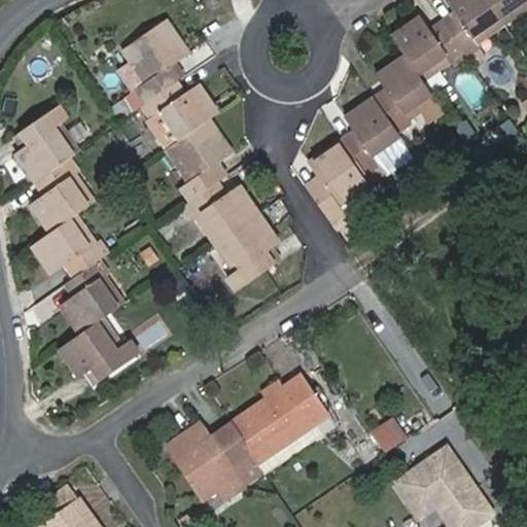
[(478,44),(505,24),(489,0),(446,0),(455,13),(444,22),(467,56),(480,47),(478,44)]
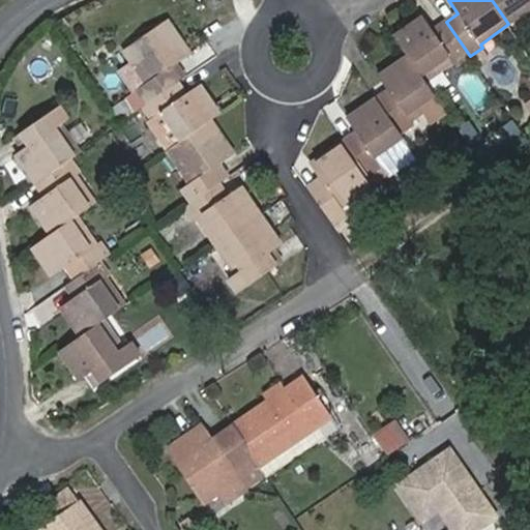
[(529,0),(492,0),(508,24),(529,8),(529,0)]
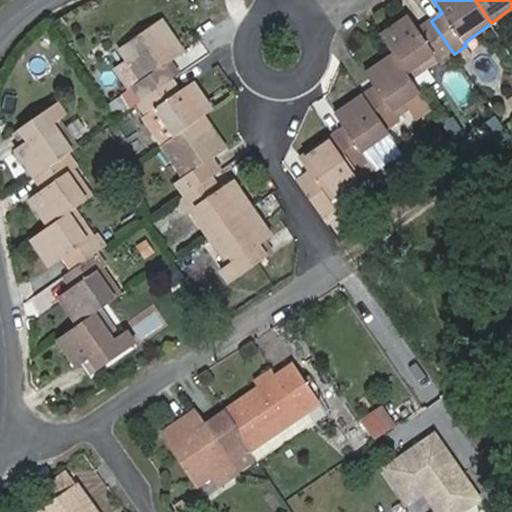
[(460,61),(454,54),(431,21),(418,29),(409,16),(382,36),(394,53),(419,91),(436,80),(428,67),(439,59),(441,63),(447,59),(452,66),(460,61)]
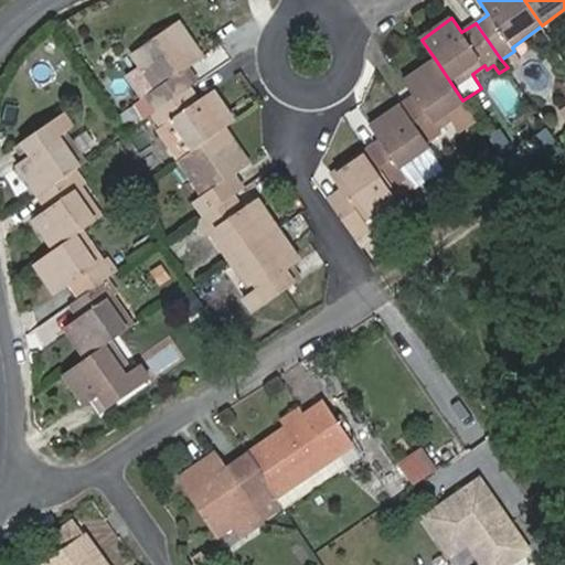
[(158,87),(148,94),(159,110),(191,87),(199,83),(188,66),(202,56),(178,22),(134,52),(158,87)]
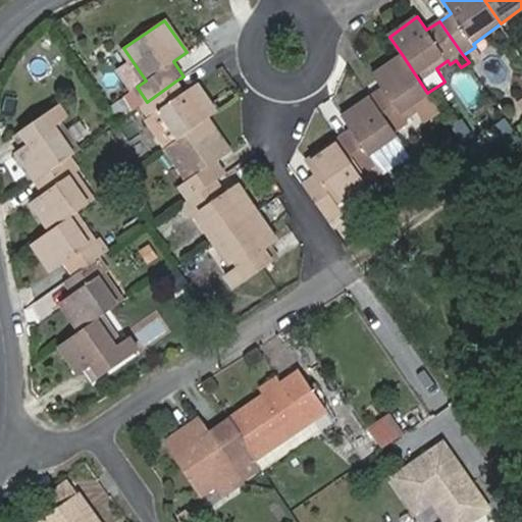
[(444,116),(427,93),(402,54),(373,75),(382,88),(368,98),(393,133),(407,122),(405,119),(417,110),(428,127),(444,116)]
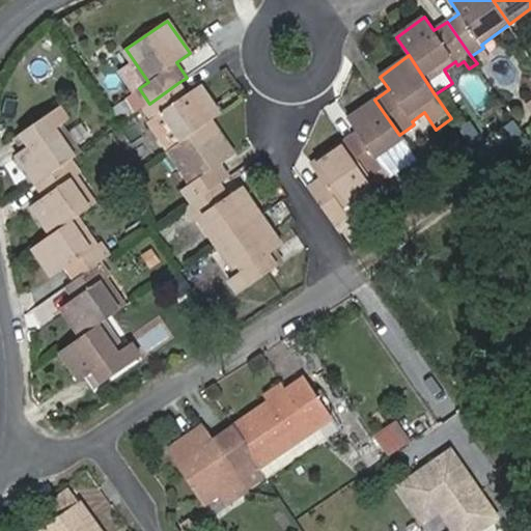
[(180,142),(212,120),(220,114),(201,86),(188,95),(179,82),(149,104),(145,107),(154,119),(162,114),(180,142)]
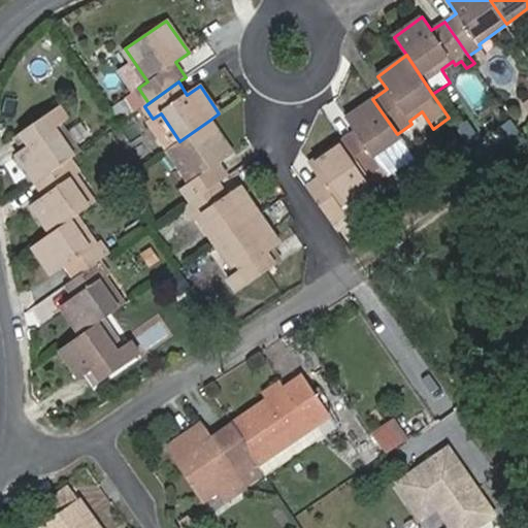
[(380,166),(377,163),(403,143),(397,134),(372,99),(347,118),(355,131),(341,140),(365,175),(380,166)]
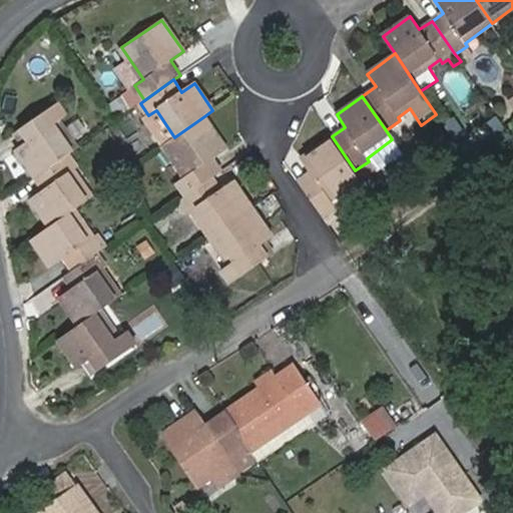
[(71,153),(77,148),(59,121),(65,118),(56,105),(21,129),(29,142),(18,149),(36,178),(38,176),(71,153)]
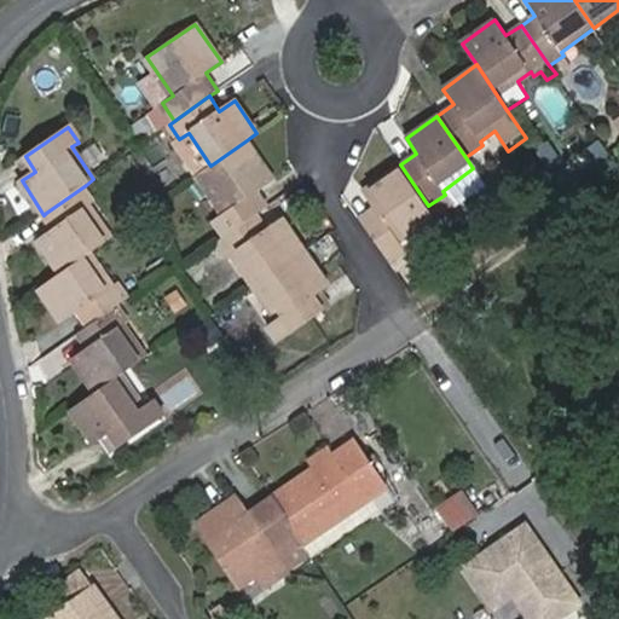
[(256,213),(268,204),(259,189),(272,178),(247,140),(210,166),(197,175),(223,214),(213,220),(223,235),(256,213)]
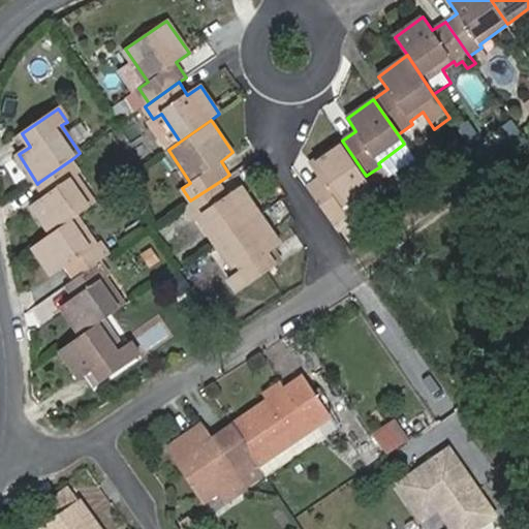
[(343,207),(369,188),(372,185),(366,176),(342,141),(311,163),(320,178),(308,187),(334,224),(347,215),(343,207)]
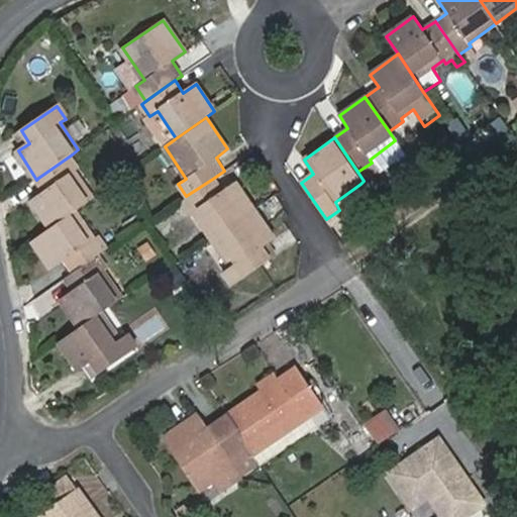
[(70,214),(92,198),(75,171),(80,168),(72,154),(38,178),(46,190),(31,201),(49,228),(70,214)]
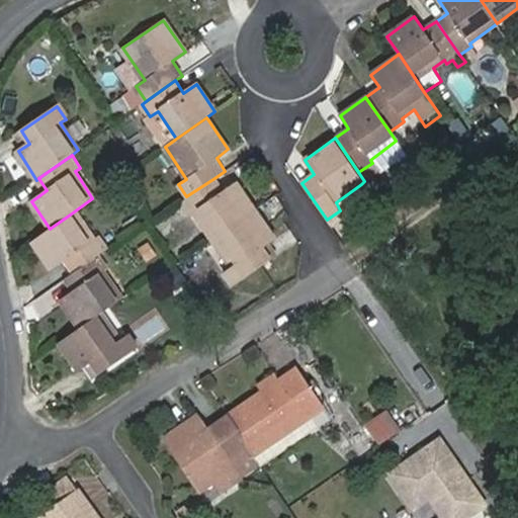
[(189,216),(199,209),(218,237),(256,209),(237,182),(224,192),(214,178),(186,196),(180,200),(189,216)]
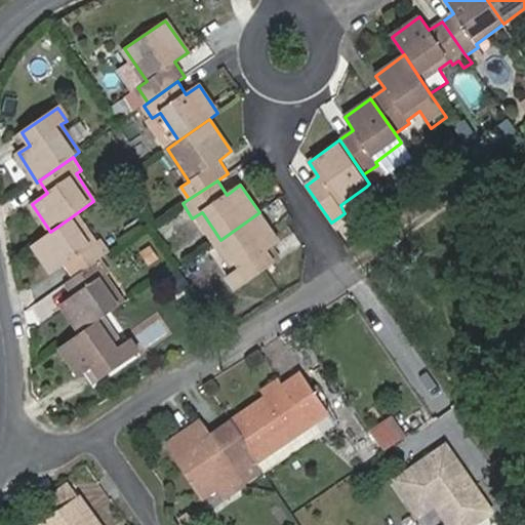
[(345,213),(352,212),(369,199),(369,192),(366,187),(340,205),(345,213)]
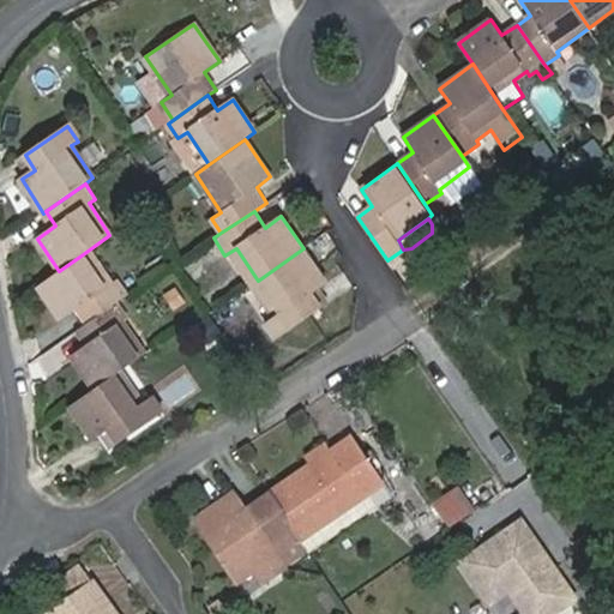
[(277,339),(323,307),(312,292),(326,281),(304,248),(258,281),(281,313),(266,323),(277,339)]
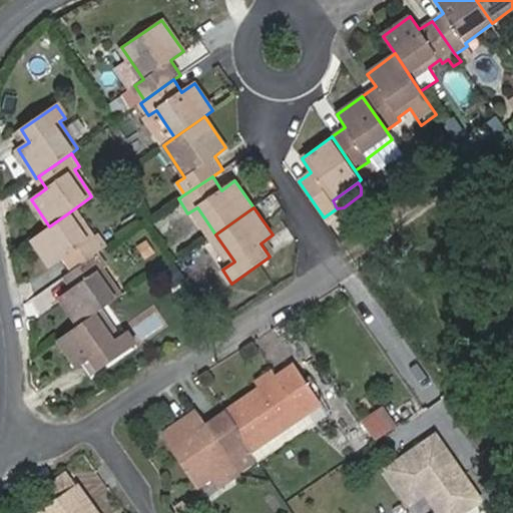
[(99,252),(106,247),(97,234),(88,240),(69,212),(49,226),(33,238),(52,266),(64,259),(72,271),(99,252)]
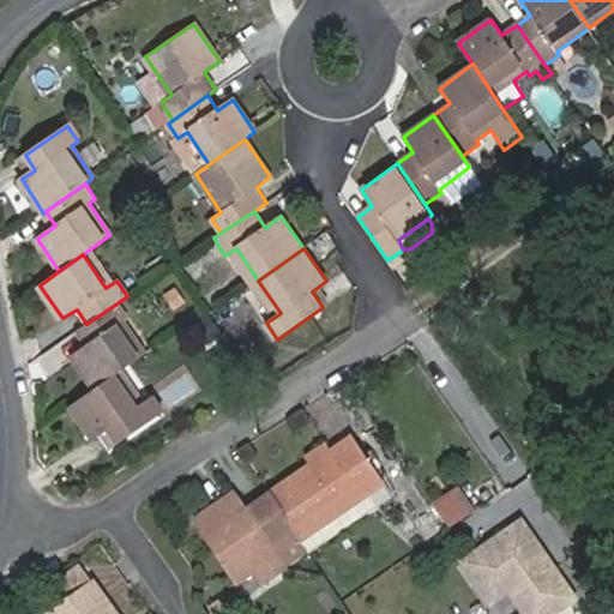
[(115,374),(144,354),(122,320),(127,317),(119,302),(86,324),(78,330),(88,345),(72,356),(94,389),(115,374)]
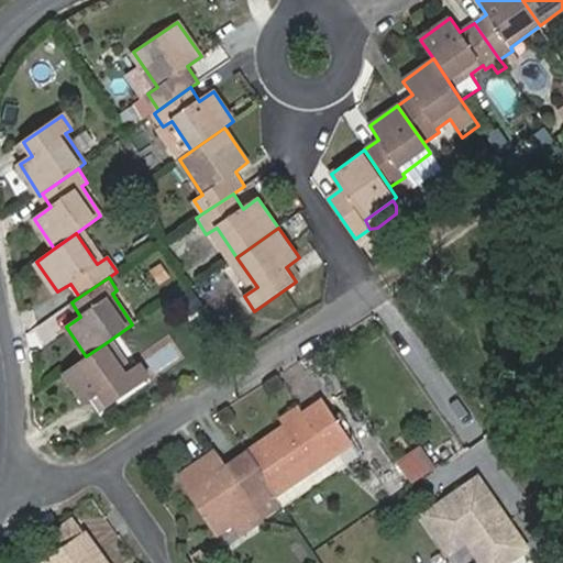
[(140,364),(125,373),(106,343),(86,356),(65,372),(84,401),(99,392),(108,406),(148,378),(140,364)]
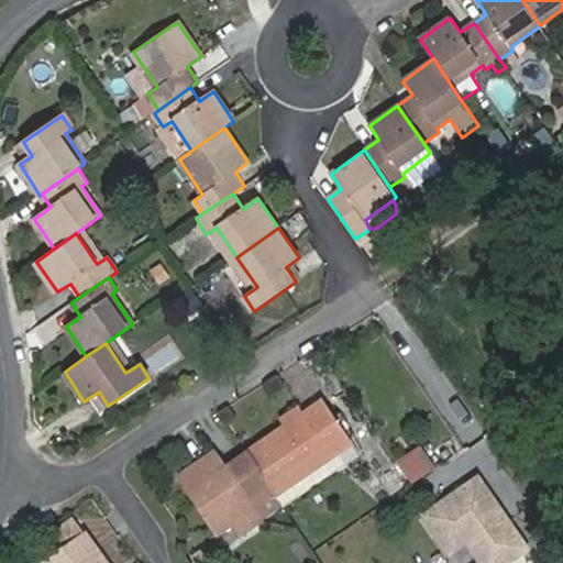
[(305,414),(288,426),(246,453),(274,495),(280,506),(355,455),(320,404),(305,414)]
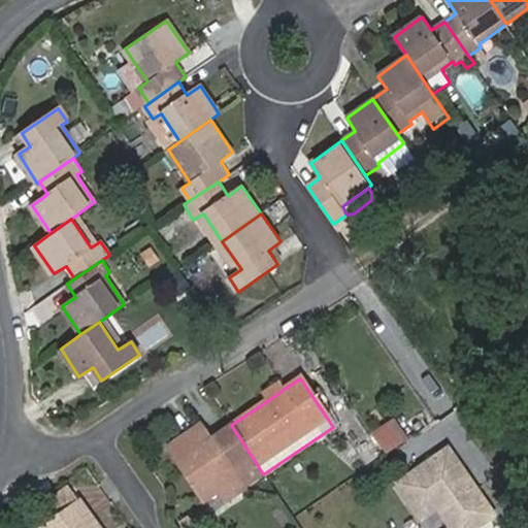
[(282,381),(265,390),(270,399),(286,388),(282,381)]
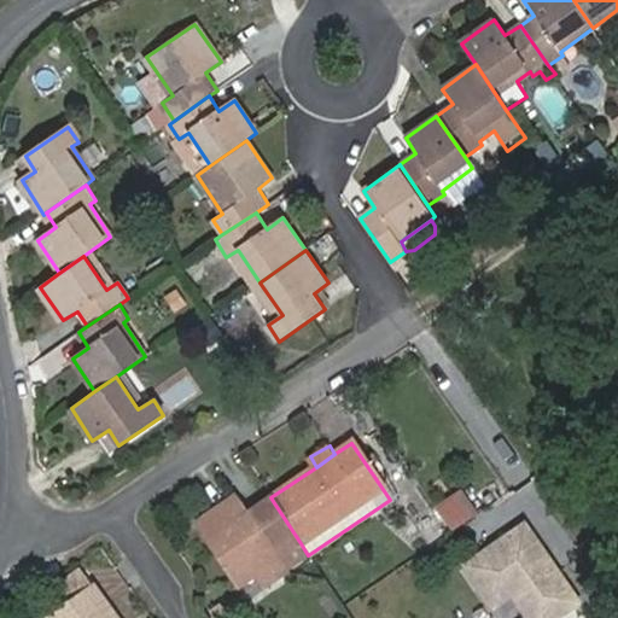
[(281,557),(250,512),(238,494),(199,520),(242,584),(257,573),(281,557)]
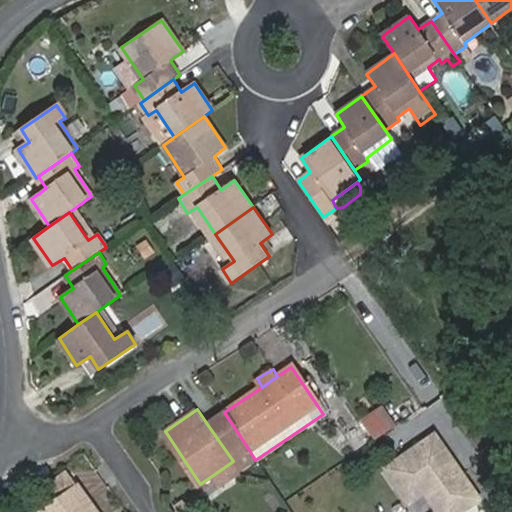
[(249,450),(224,412),(207,424),(233,461),(249,450)]
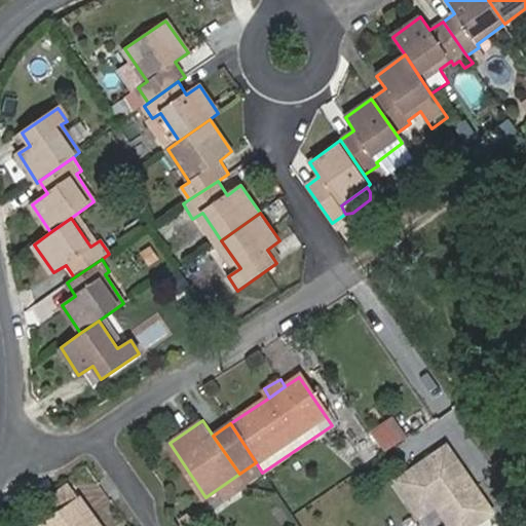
[(390,477),(418,516),(435,503),(446,519),(483,493),(446,439),(390,477)]
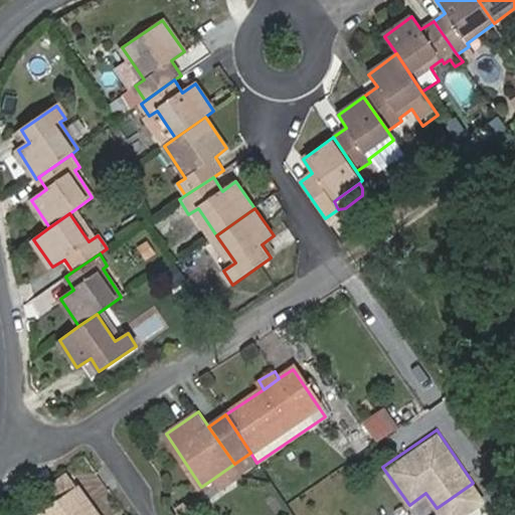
[(234,464),(241,474),(256,463),(250,453),(234,464)]
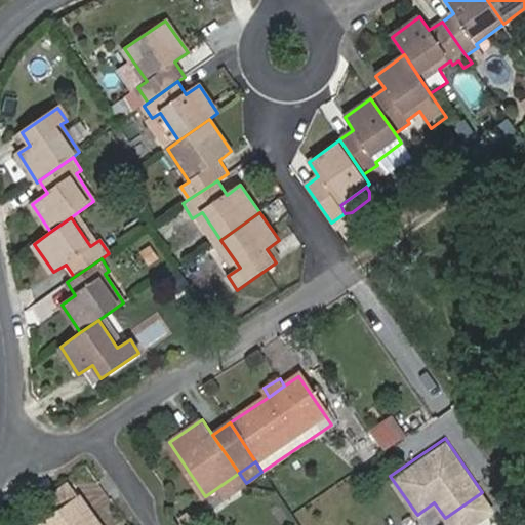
[(218,487),(228,500),(249,487),(246,483),(239,473),(218,487)]
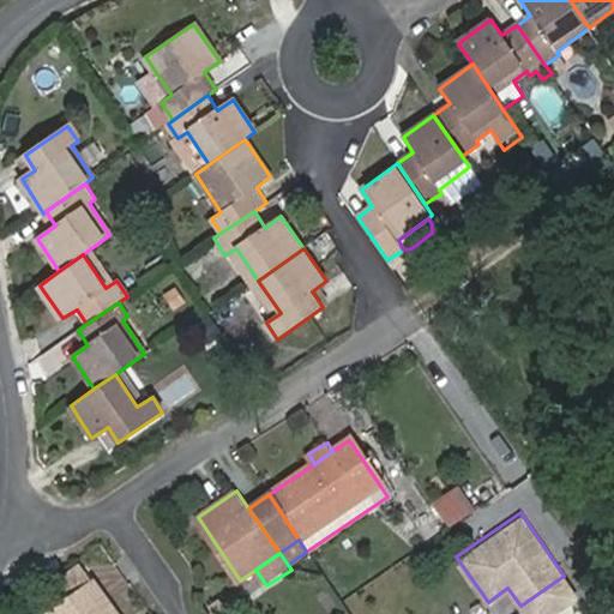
[(84,567),(62,582),(72,595),(92,581),(84,567)]
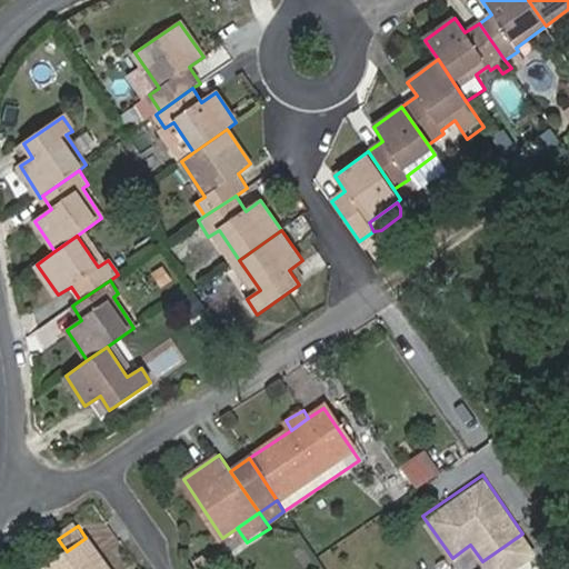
[(108,568),(86,538),(67,551),(47,566),(48,568),(108,568)]
